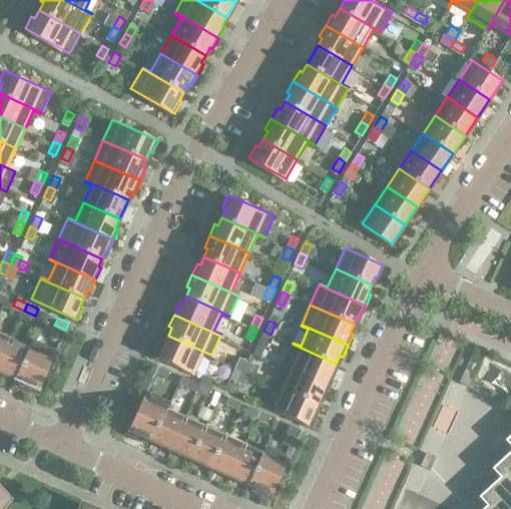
[(0,364),(13,336),(0,330),(0,364)]
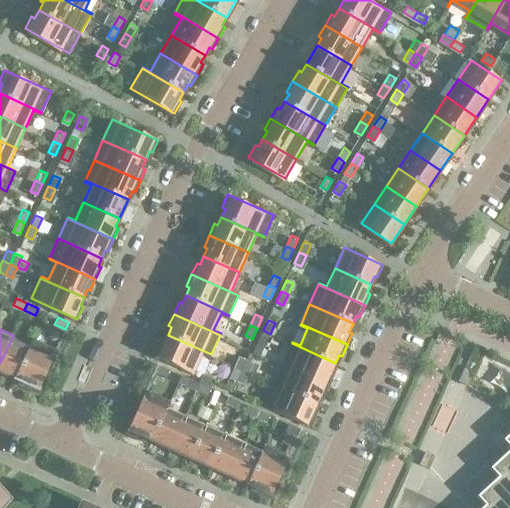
[(265,344),(270,334),(263,330),(258,341),(265,344)]
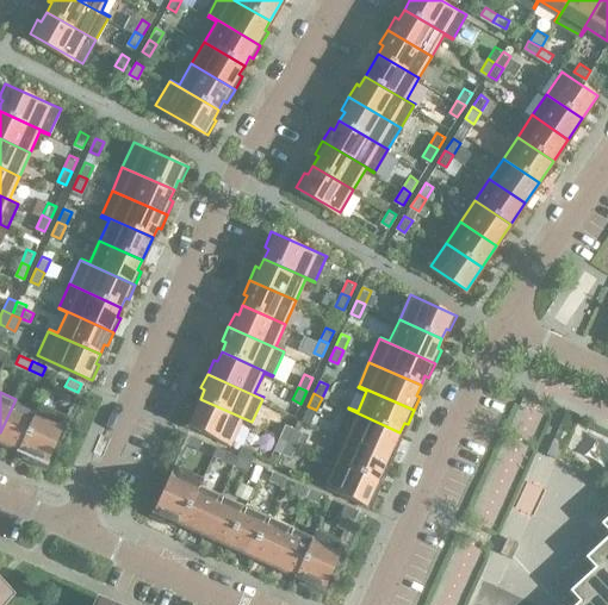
[(0,440),(22,449),(42,404),(39,403),(37,410),(16,399),(0,432),(0,440)]
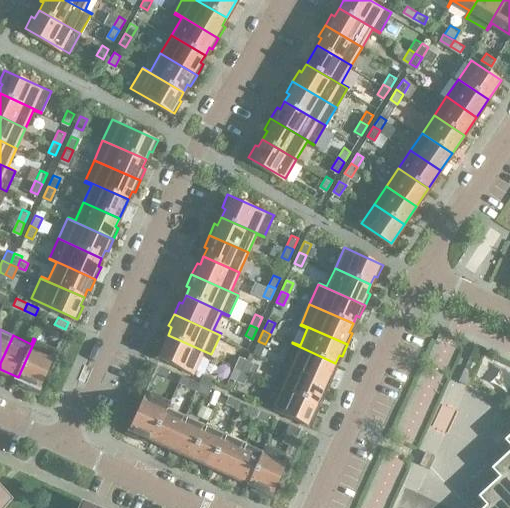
[(211,354),(168,335),(164,343),(161,341),(155,354),(194,372),(203,352),(210,356),(211,354)]
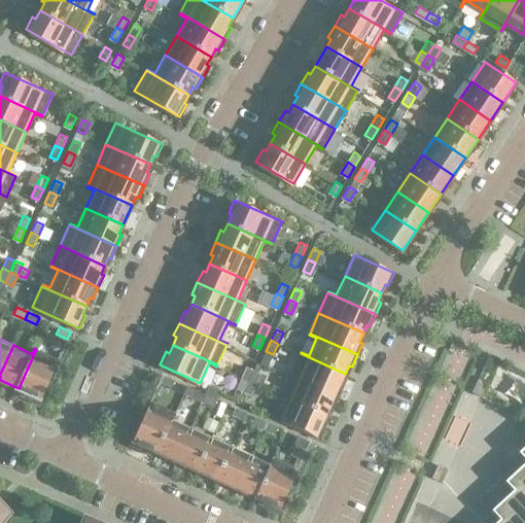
[(59,359),(36,349),(19,388),(27,392),(25,396),(41,404),(48,388),(45,387),(59,359)]
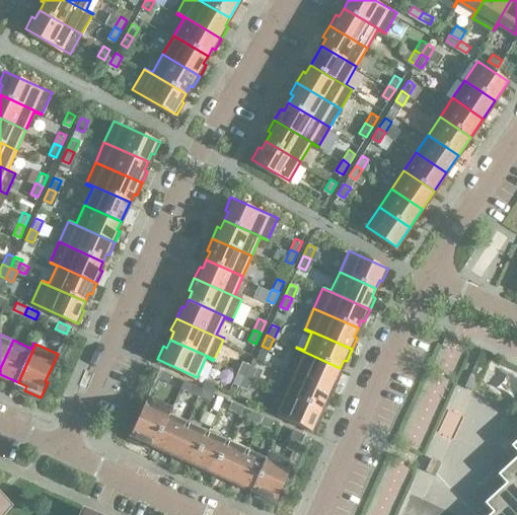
[(340,368),(296,348),(287,368),(334,389),(339,377),(336,376),(340,368)]
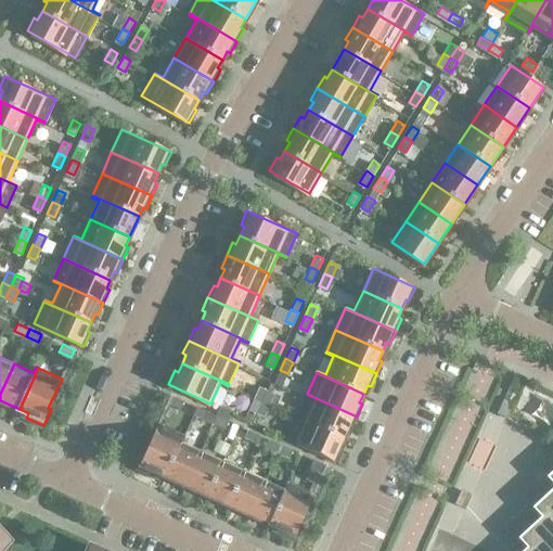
[(510,386),(519,391),(526,376),(516,372),(510,386)]
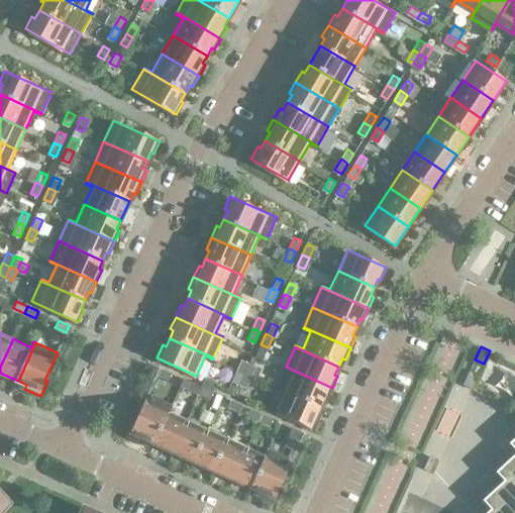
[(245,372),(249,362),(242,358),(237,369),(245,372)]
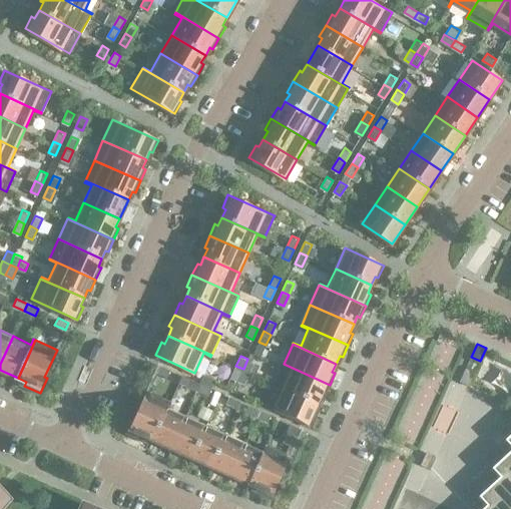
[(254,362),(247,359),(243,369),(250,373),(254,362)]
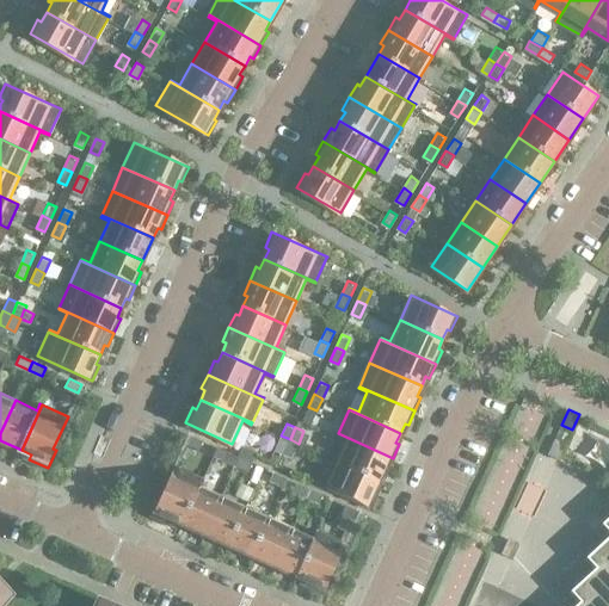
[(200,447),(204,439),(191,433),(188,441),(200,447)]
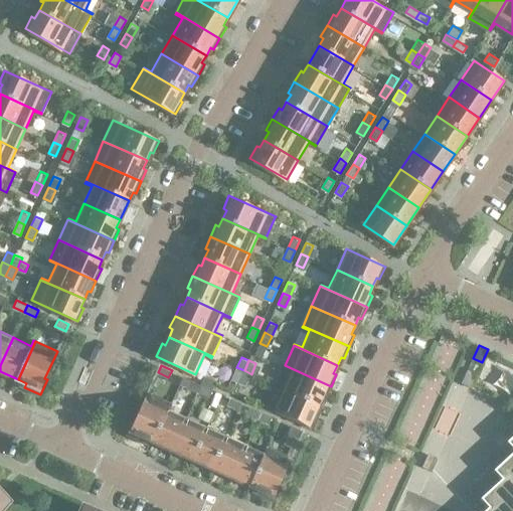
[(326,397),(331,386),(285,365),(276,385),(319,404),(323,396),(326,397)]
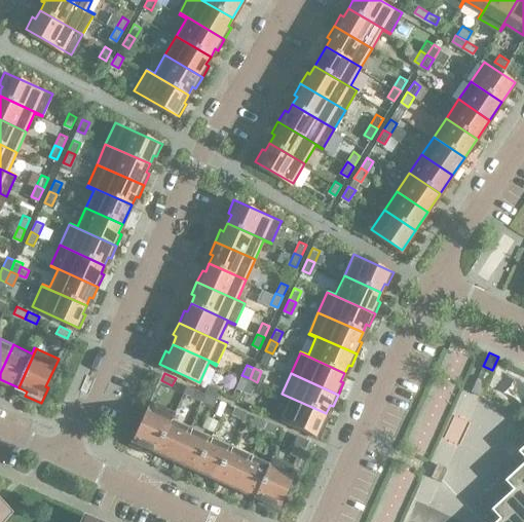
[(245,389),(250,378),(241,375),(237,386),(245,389)]
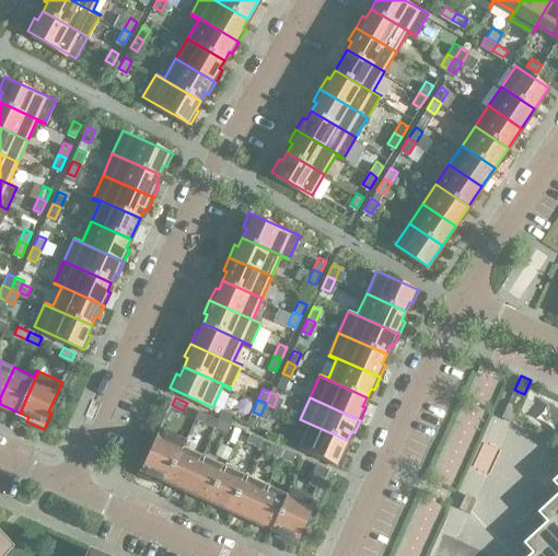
[(509,401),(502,415),(513,419),(519,405),(509,401)]
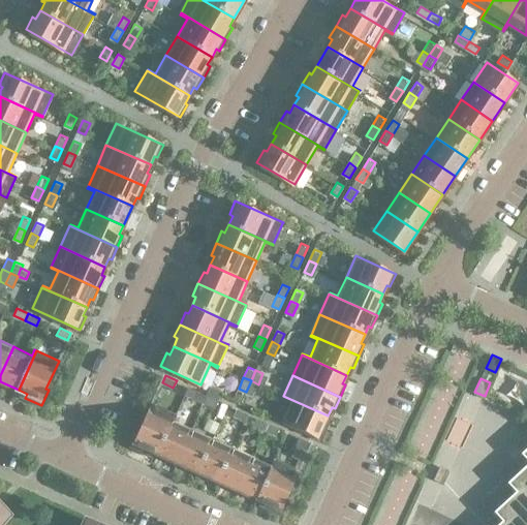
[(253,396),(258,384),(251,380),(246,392),(253,396)]
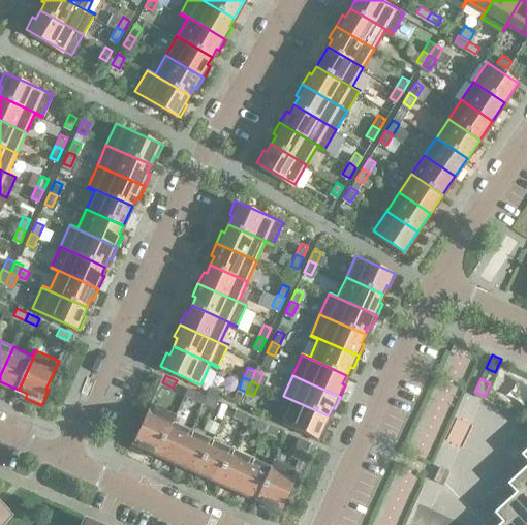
[(205,402),(208,395),(196,390),(193,397),(205,402)]
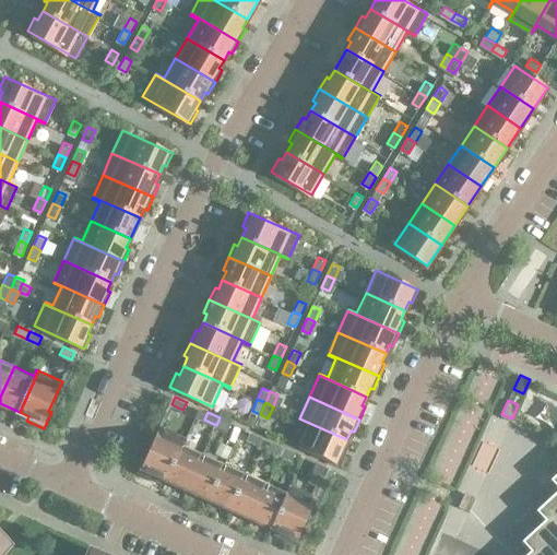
[(228,430),(232,423),(220,417),(216,425),(228,430)]
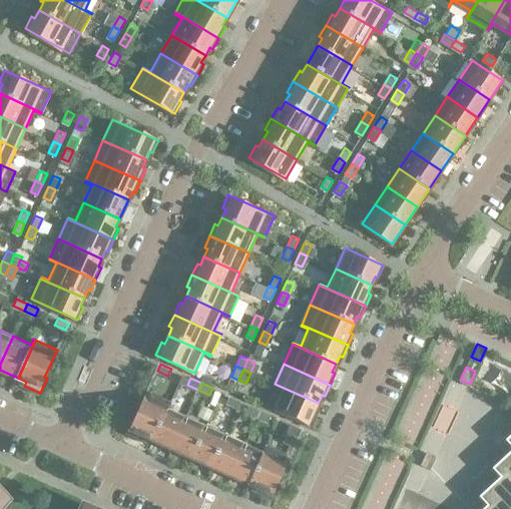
[(314,411),(318,403),(275,384),(266,405),(312,425),(317,413),(314,411)]
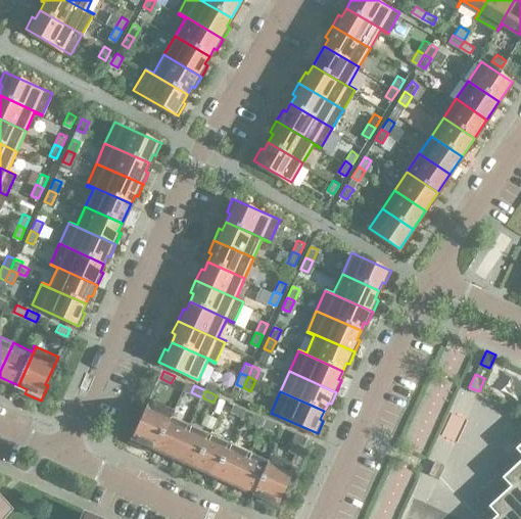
[(155,447),(174,409),(150,398),(138,426),(136,425),(129,440),(144,447),(146,443),(155,447)]
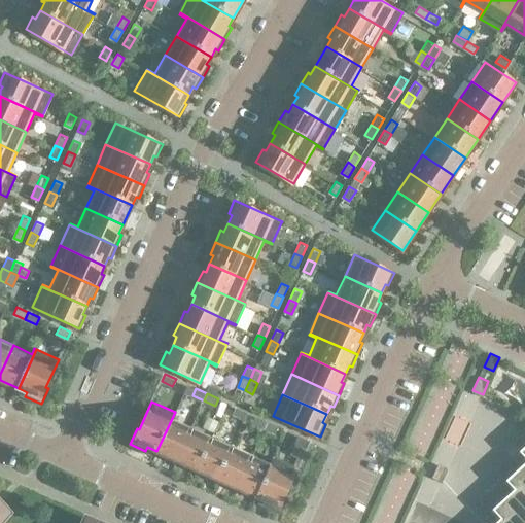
[(244,418),(247,411),(237,406),(233,413),(244,418)]
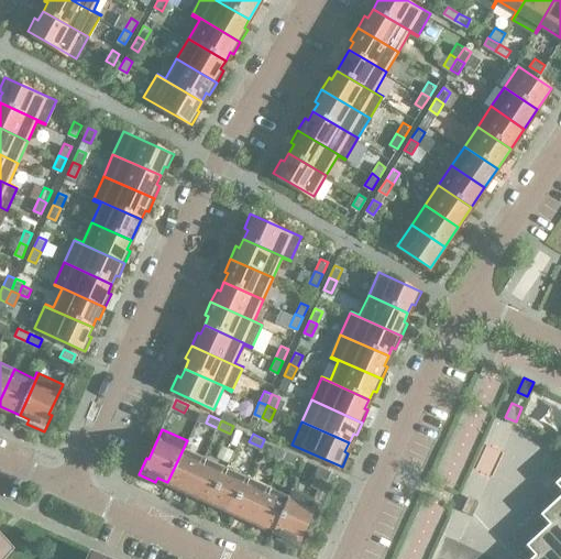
[(188,492),(205,456),(185,447),(188,440),(187,440),(167,482),(188,492)]
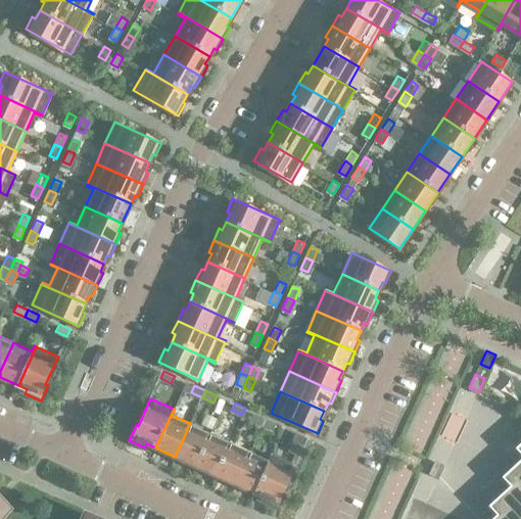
[(263,424),(266,417),(254,412),(251,419),(263,424)]
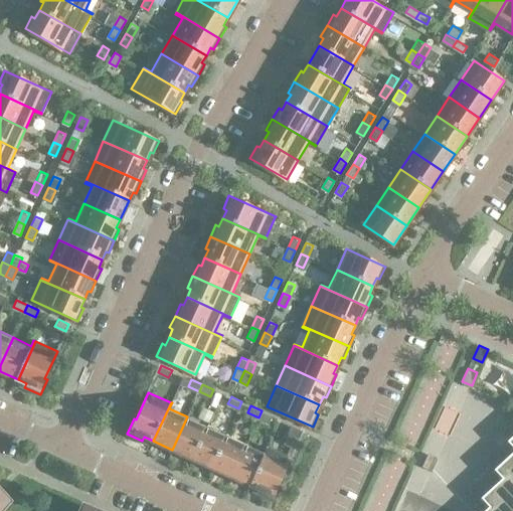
[(273,415),(262,410),(259,417),(270,422),(273,415)]
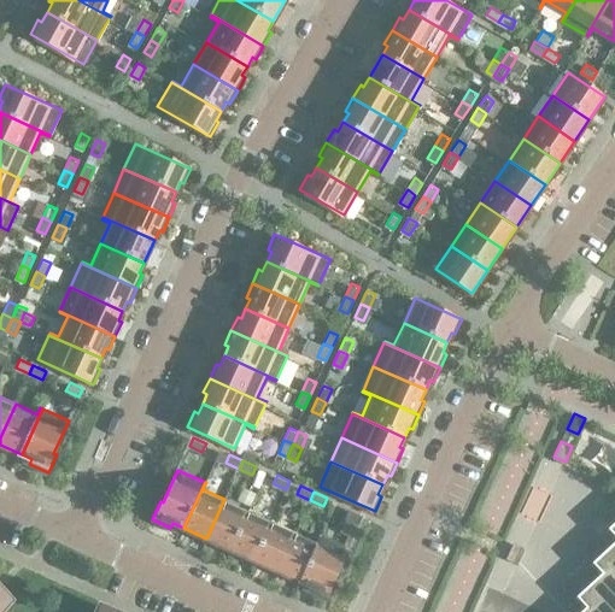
[(230,548),(249,510),(224,499),(206,539),(230,548)]
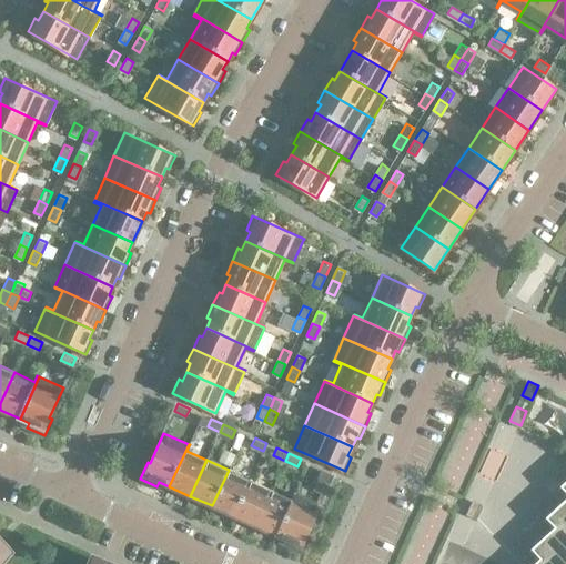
[(334,474),(333,473),(322,469),(319,476),(330,482),(334,474)]
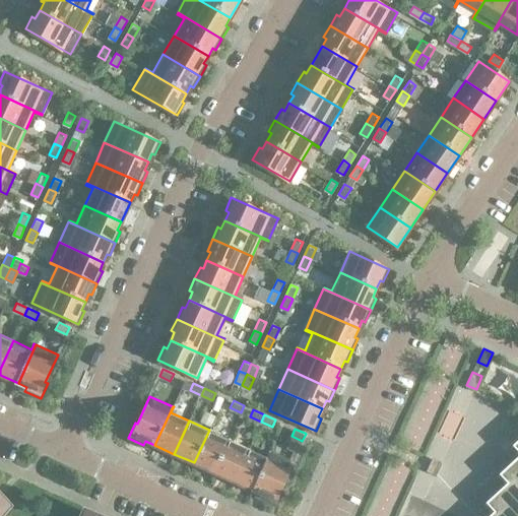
[(214,471),(230,439),(209,430),(194,462),(214,471)]
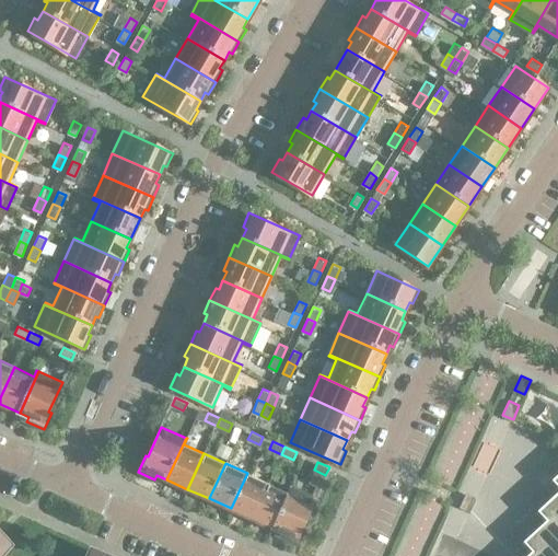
[(253,518),(268,482),(247,473),(231,508),(253,518)]
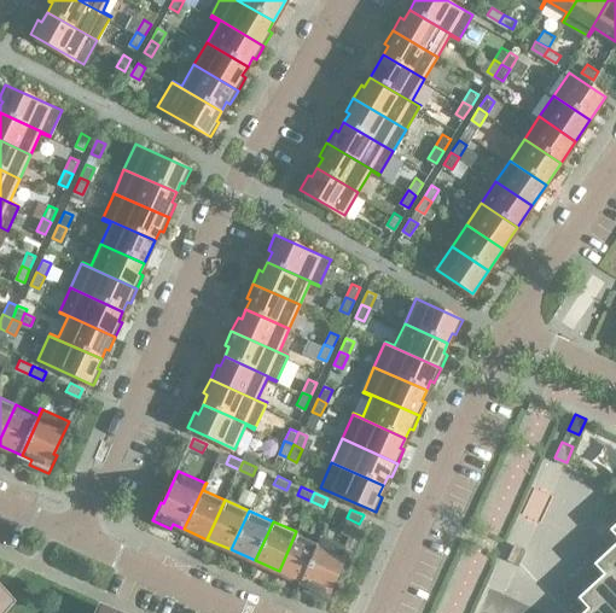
[(615,523),(611,526),(612,527),(615,530),(615,542),(596,561),(597,562),(597,561),(605,571),(580,595),(581,596),(581,595),(590,605),(580,612),(615,612),(615,523)]
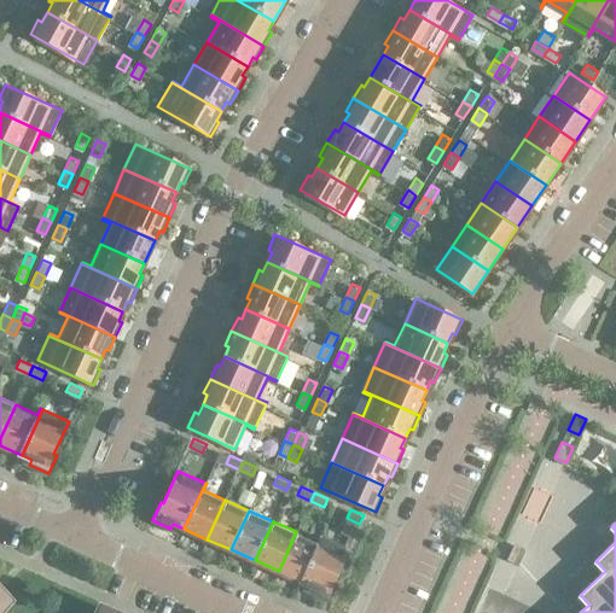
[(302,582),(323,536),(321,535),(319,542),(296,531),(279,571),(302,582)]
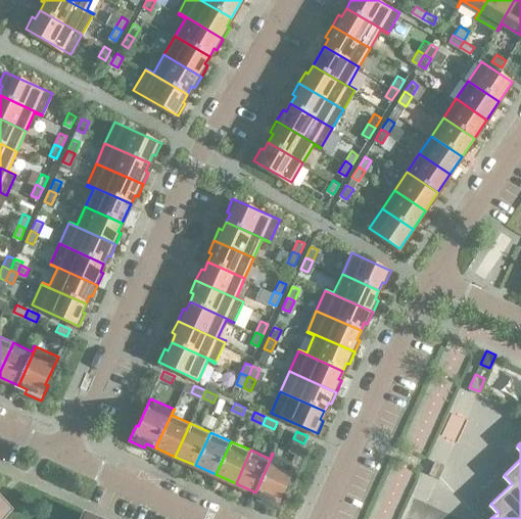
[(283,491),(295,464),(273,454),(255,492),(265,497),(263,501),(278,508),(285,492),(283,491)]
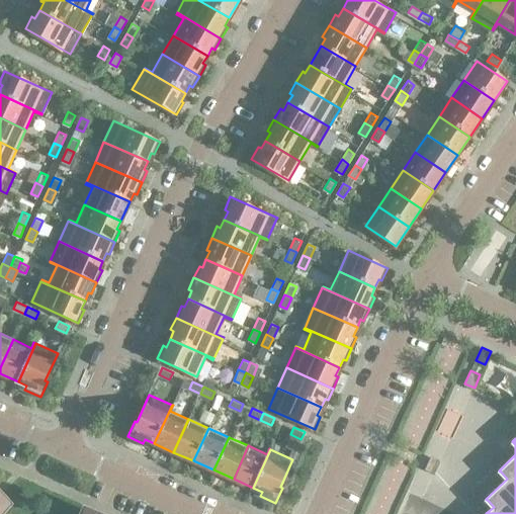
[(426,467),(435,472),(441,458),(432,454),(426,467)]
